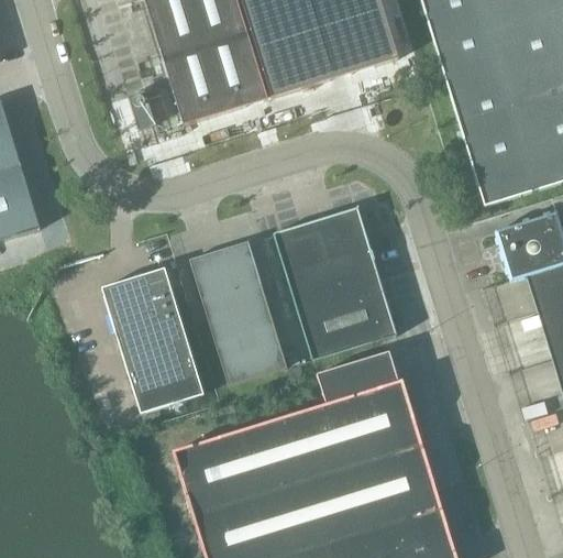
[(145,0),(184,122),(267,96),(398,56),(381,0),(145,0)]
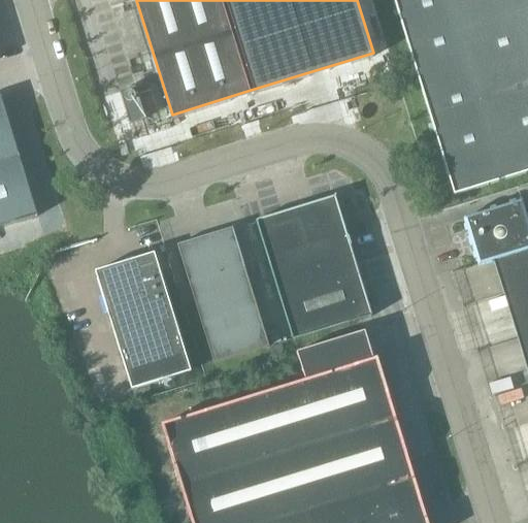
[(395,0),(454,191),(527,168),(527,0),(395,0)]
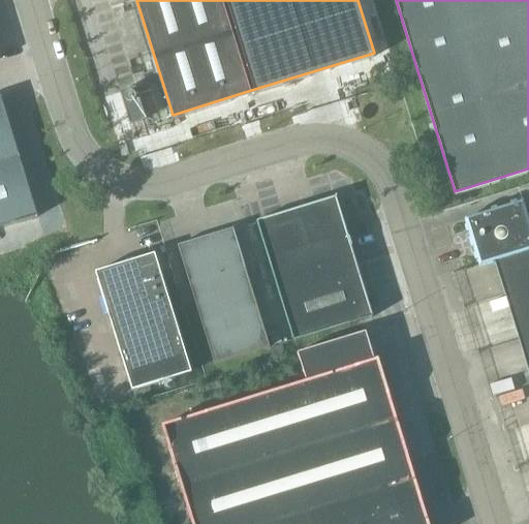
[(135,83),(120,88),(130,119),(145,115),(135,83)]
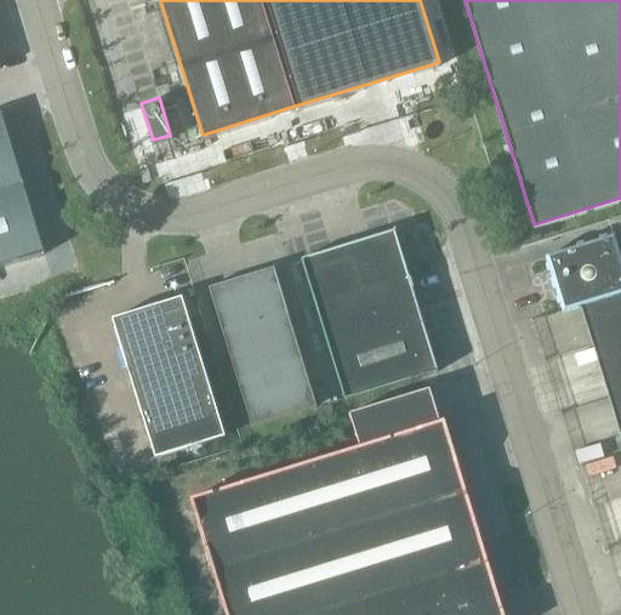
[(0,107),(0,262),(45,249),(1,108),(0,107)]
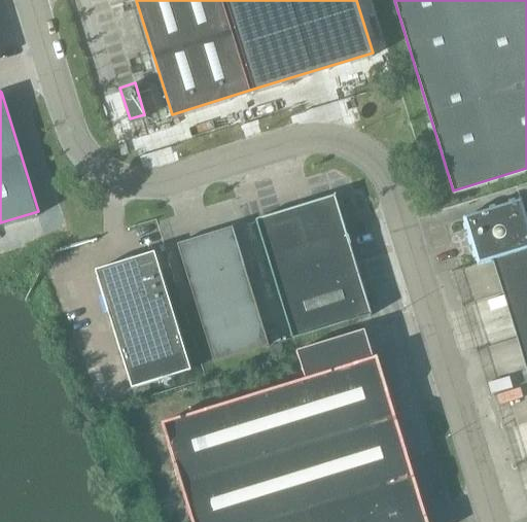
[(335,192),(256,216),(292,336),(372,312),(335,192)]
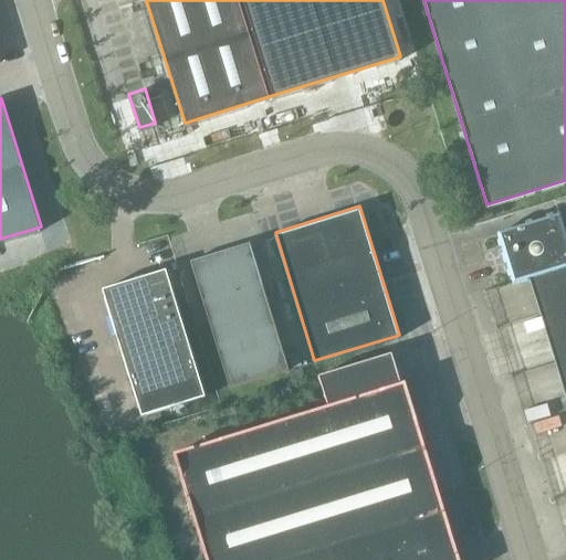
[(565,212),(561,214),(559,210),(496,230),(513,280),(565,263),(565,212)]
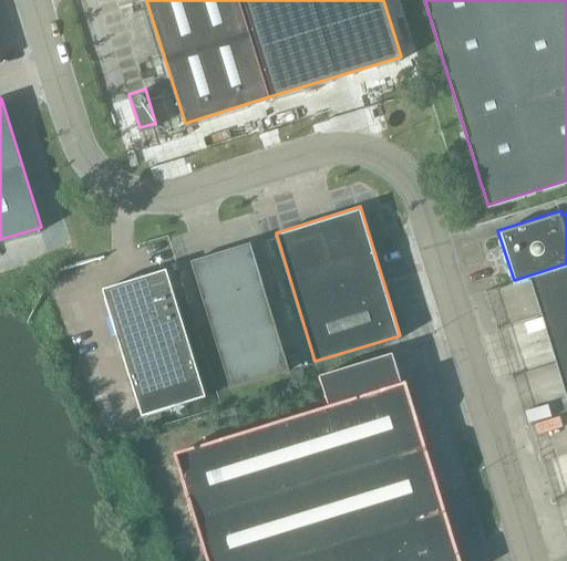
[(250,240),(191,259),(230,385),(289,367),(250,240)]
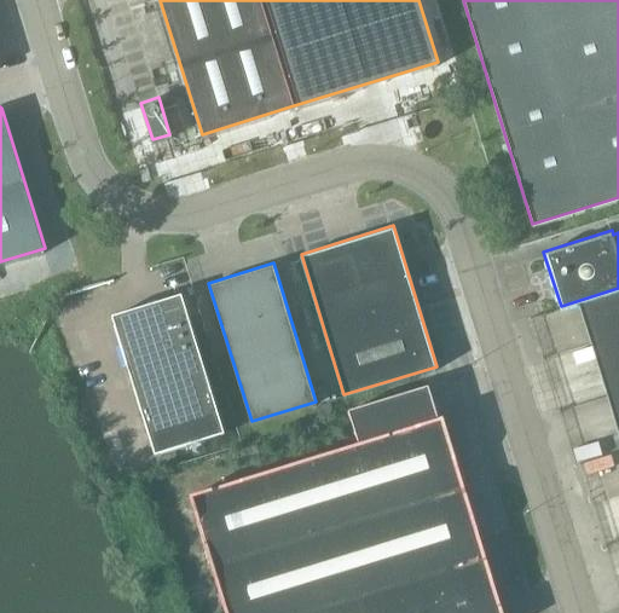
[(113,313),(120,339),(155,452),(224,431),(181,293),(113,313)]
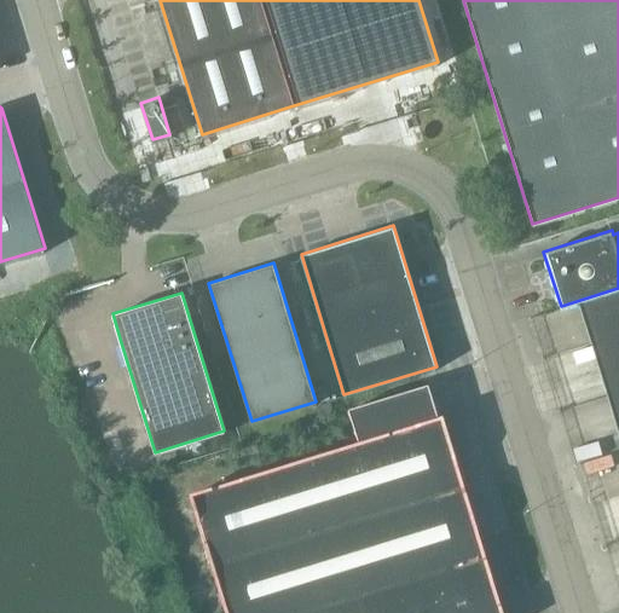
[(502,612),(474,520),(443,416),(439,417),(428,383),(348,409),(358,441),(190,493),(226,612),(502,612)]
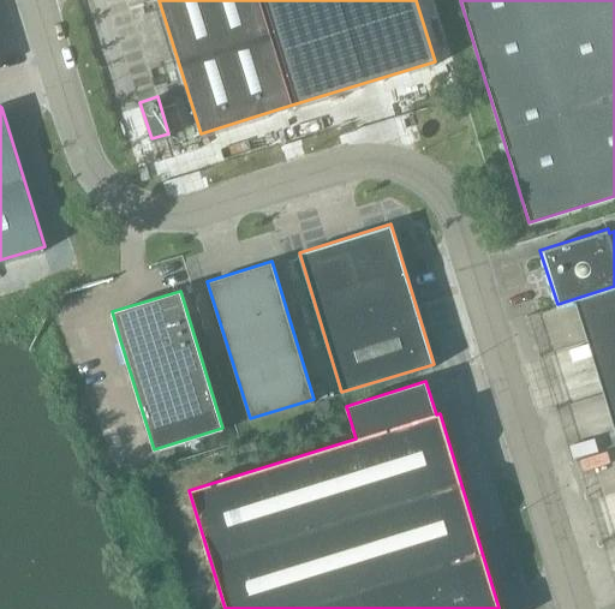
[(499,589),(511,590),(511,561),(500,561),(499,589)]
